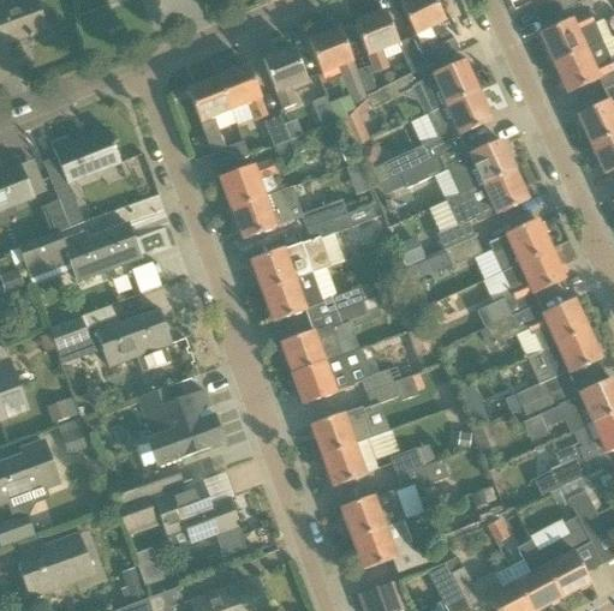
[(31,37),(35,36),(34,33),(48,28),(37,0),(17,0),(0,6),(0,52),(13,48),(11,41),(30,34),(31,37)]
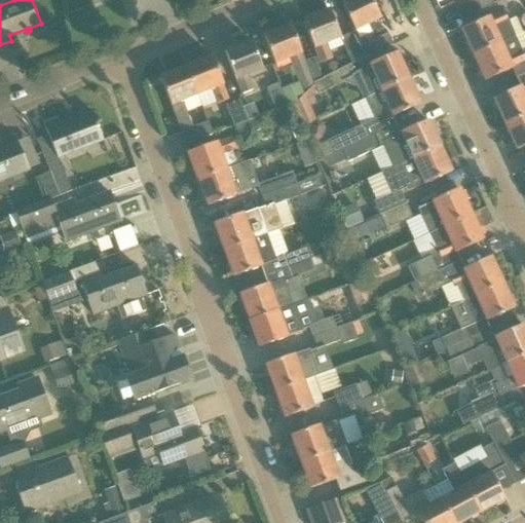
[(355,28),(381,15),(373,0),(346,0),(342,2),(355,28)]
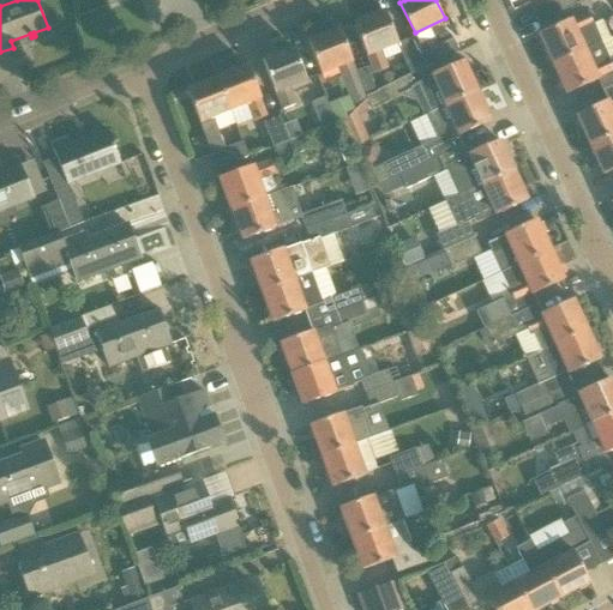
[(546,0),(533,6),(539,19),(578,1),(577,0),(546,0)]
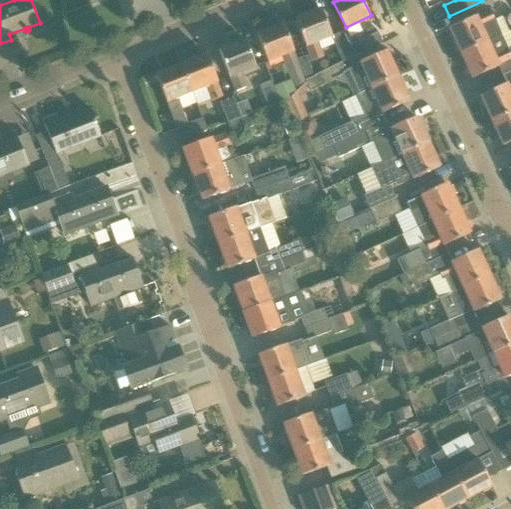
[(318,40),(333,34),(322,7),(295,18),(307,46),(308,45),(314,59),(324,55),(318,40)]
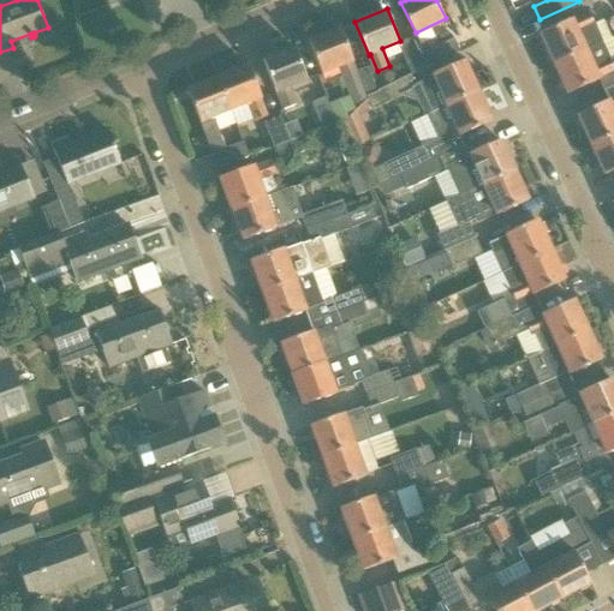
[(595,22),(589,10),(541,31),(554,63),(612,36),(603,18),(595,22)]
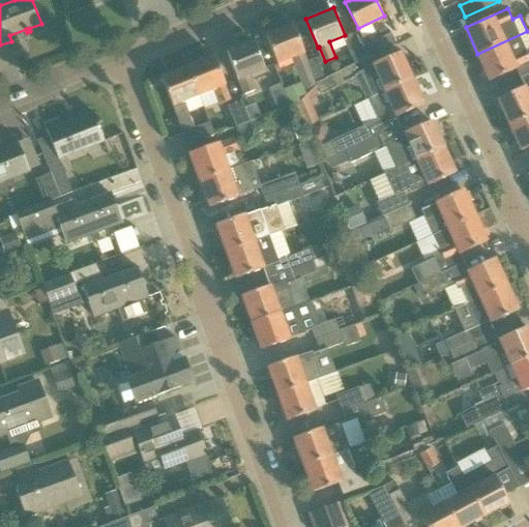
[(304,88),(317,84),(316,81),(326,78),(325,76),(317,56),(306,60),(303,52),(304,52),(293,23),(266,34),(277,62),(292,57),(304,88)]
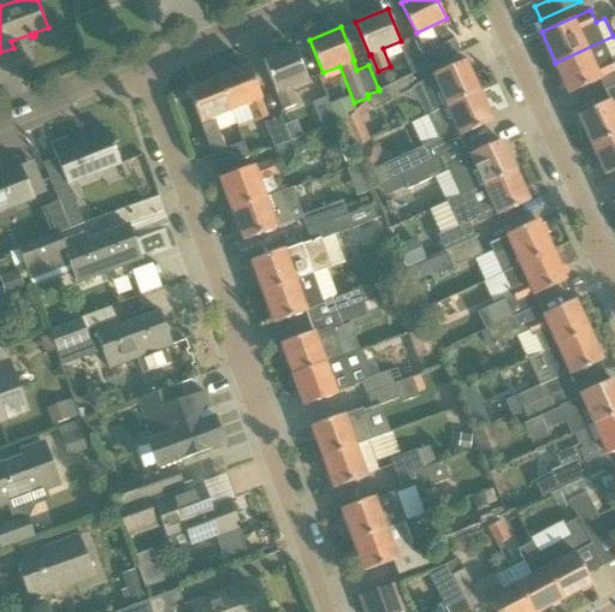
[(601,78),(605,88),(614,84),(614,35),(613,36),(555,63),(569,93),(601,78)]
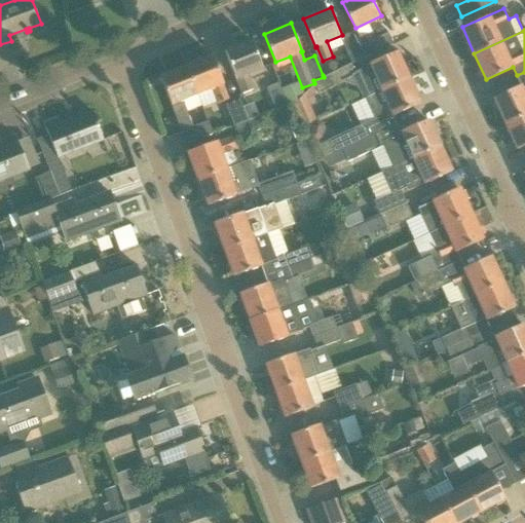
[(342,35),(352,61),(364,55),(359,44),(352,31),(342,35)]
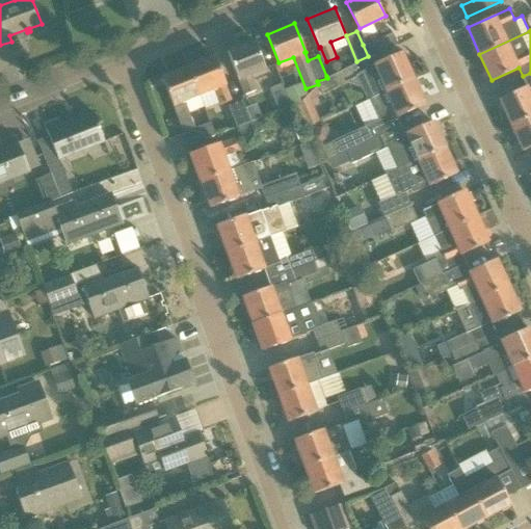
[(368,56),(379,51),(398,43),(393,31),(363,45),(368,56)]
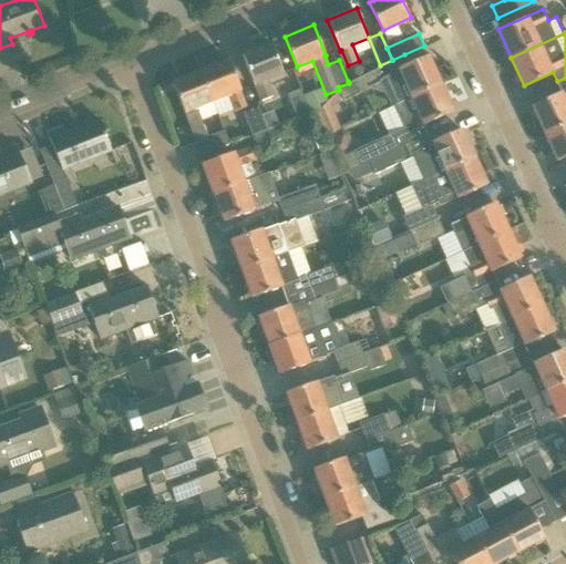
[(284,72),(271,42),(243,53),(255,83),(256,83),(263,99),(274,94),(267,79),(284,72)]
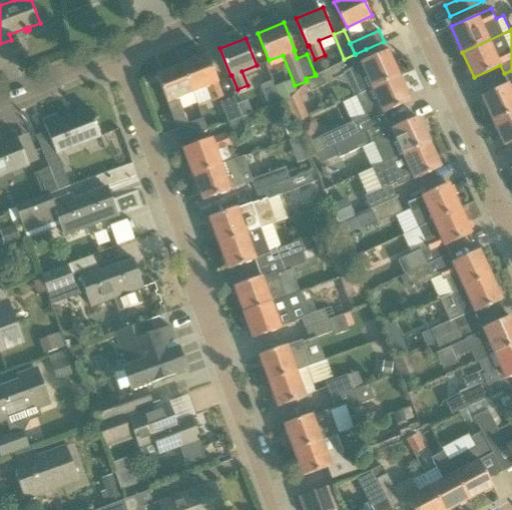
[(358,93),(364,90),(399,74),(388,49),(361,61),(361,62),(347,69),(343,60),(315,73),(316,75),(306,78),(307,81),(310,89),(334,77),(354,83),(358,93)]
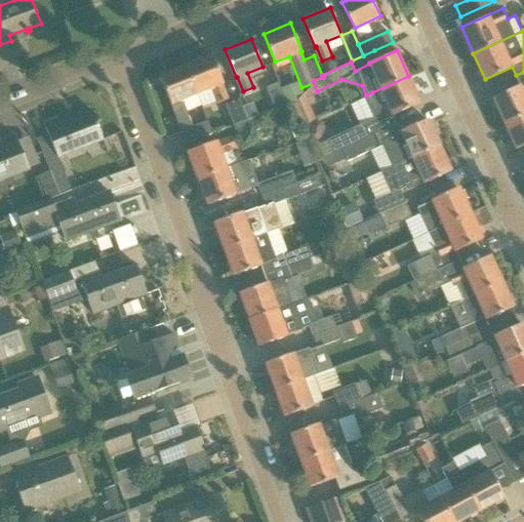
[(187,65),(198,91),(211,86),(217,102),(229,96),(223,81),(224,81),(212,54),(187,65)]
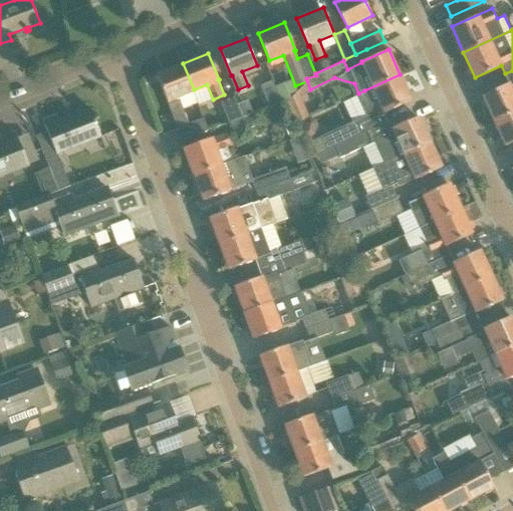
[(183,63),(157,73),(168,100),(178,126),(177,126),(182,139),(208,129),(204,117),(190,122),(180,95),(194,89),(183,63)]
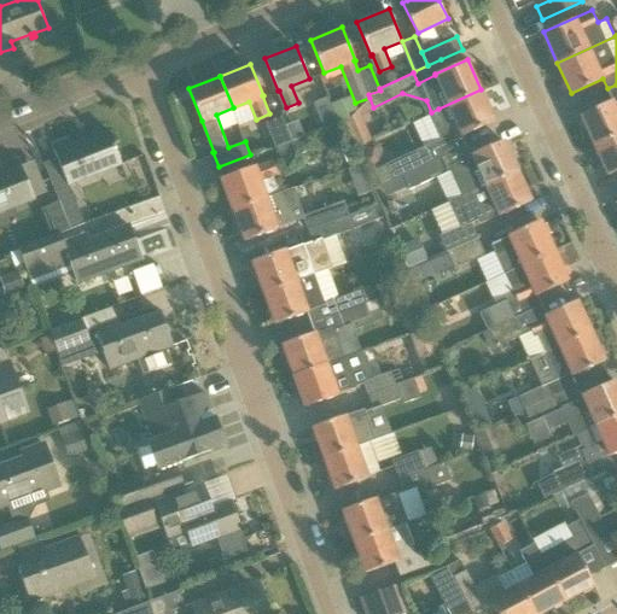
[(581,113),(594,144),(616,133),(616,85),(607,88),(612,99),(581,113)]
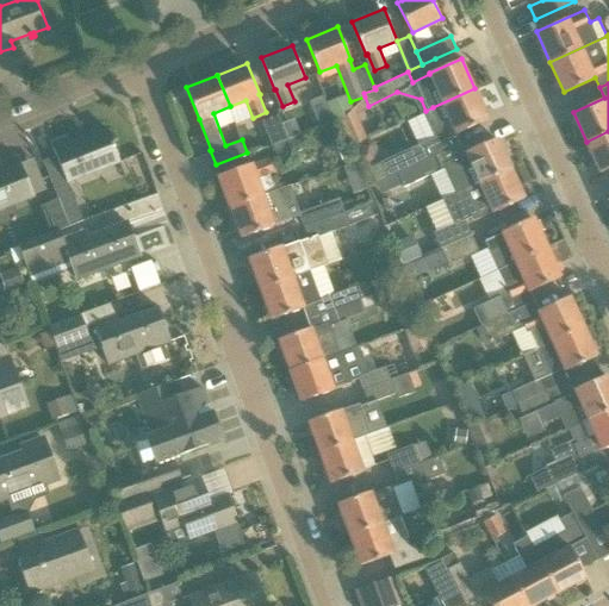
[(433,107),(440,123),(434,126),(440,139),(457,131),(457,132),(489,118),(474,88),(433,107)]
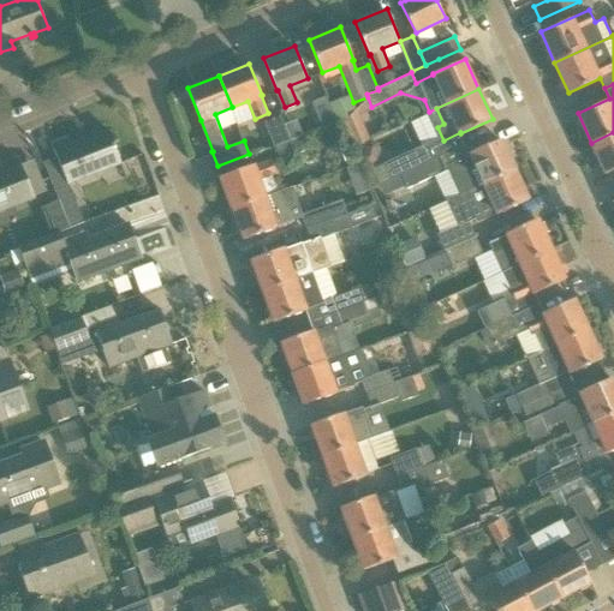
[(314,100),(323,126),(338,121),(327,95),(314,100)]
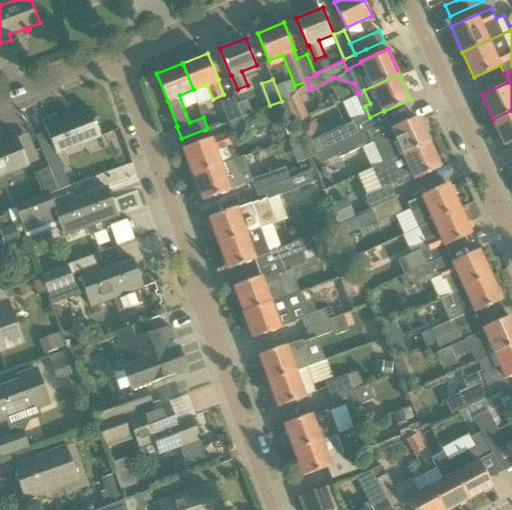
[(242,115),(234,95),(220,100),(228,120),(230,119),(242,115)]
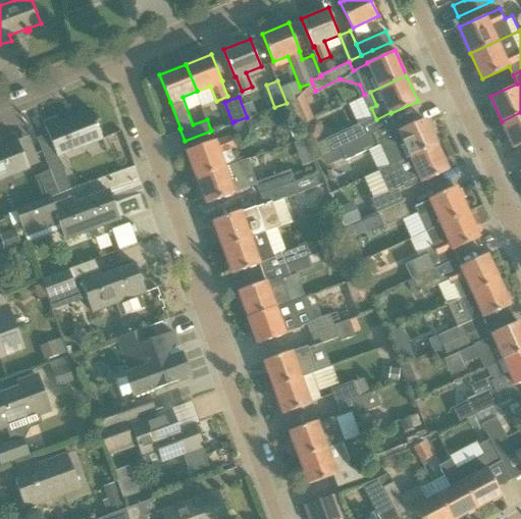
[(70,187),(58,155),(103,137),(92,108),(60,121),(58,115),(44,120),(49,132),(38,137),(59,191),(70,187)]
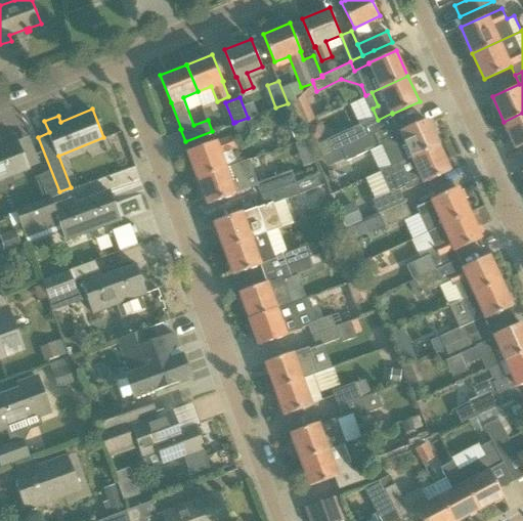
[(522,113),(504,122),(516,147),(522,144),(522,113)]
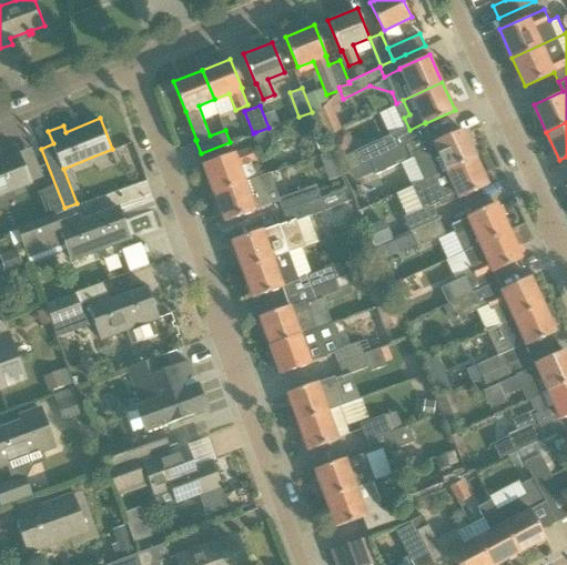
[(285,135),(281,124),(281,123),(269,128),(255,132),(261,145),(285,135)]
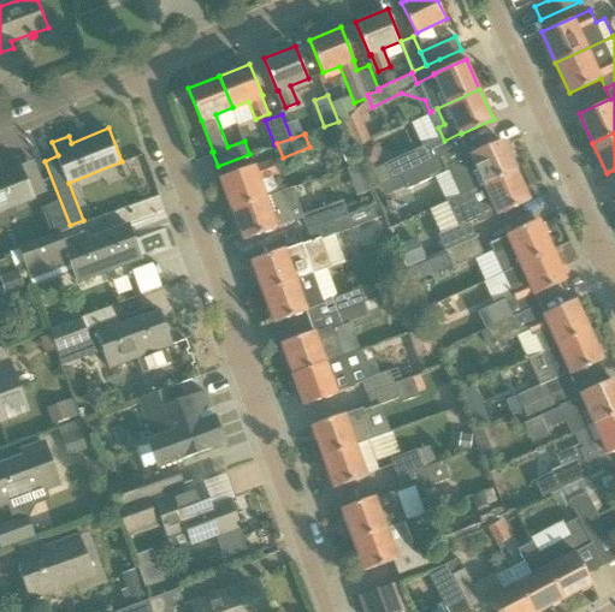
[(466,191),(515,168),(518,165),(514,155),(509,154),(502,138),(453,161),(466,191)]
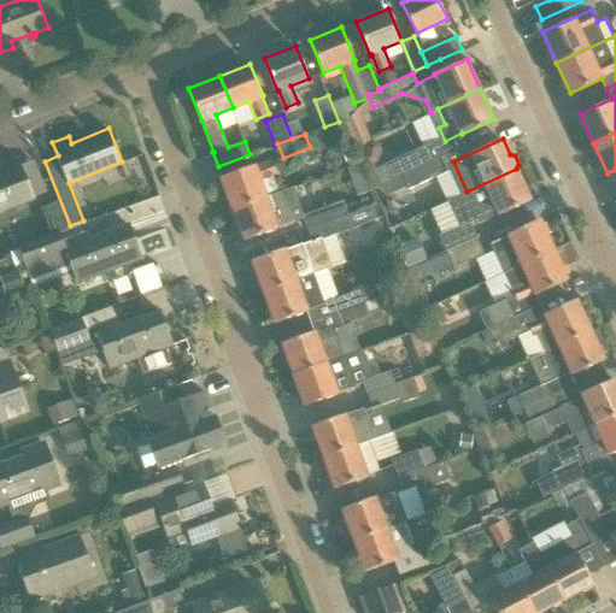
[(402,174),(408,171),(441,155),(433,140),(400,155),(385,163),(392,177),(402,174)]
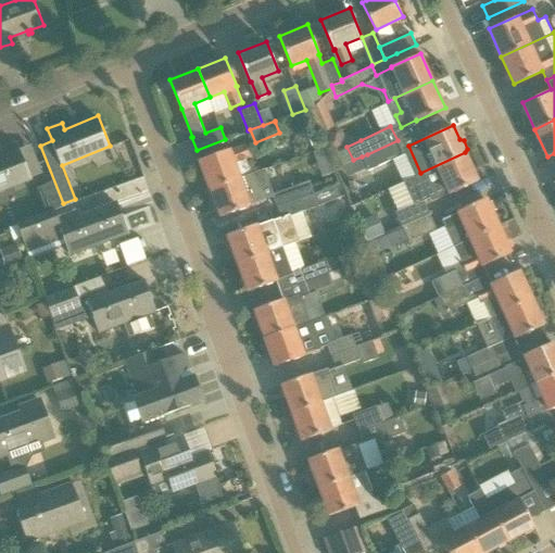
[(362,156),(367,165),(368,168),(403,153),(398,140),(367,154),(362,156)]
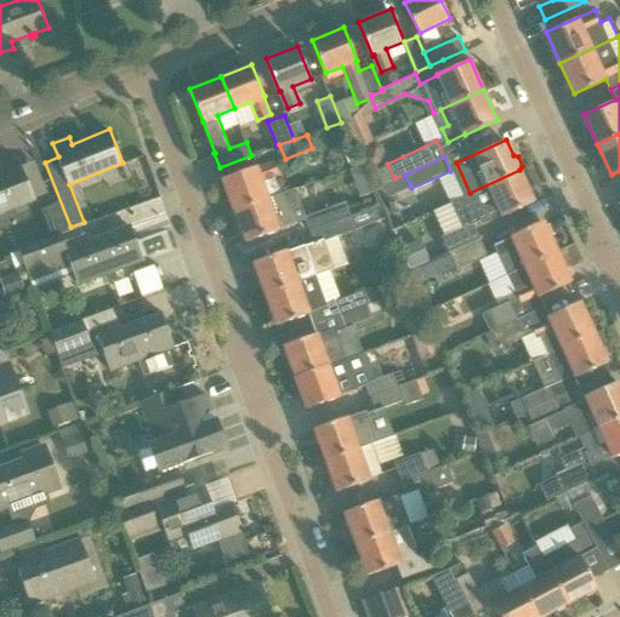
[(17,158),(1,164),(5,171),(0,172),(0,211),(33,199),(17,158)]
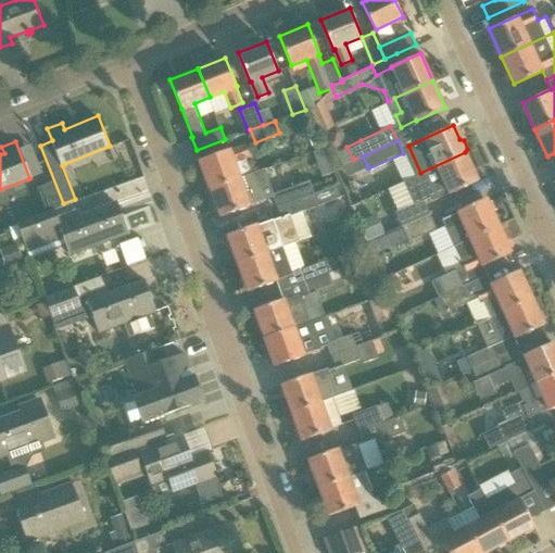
[(200,160),(210,187),(239,176),(234,161),(251,155),(247,143),(229,150),(229,149),(200,160)]
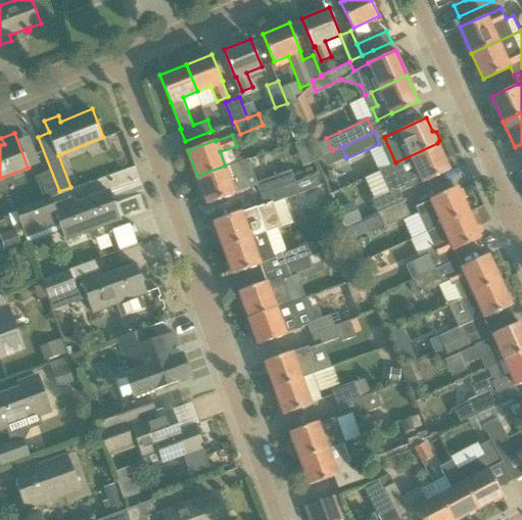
[(378,213),(405,200),(398,187),(406,184),(408,187),(423,180),(423,181),(449,169),(437,143),(395,162),(380,170),(389,190),(372,198),(378,213)]
